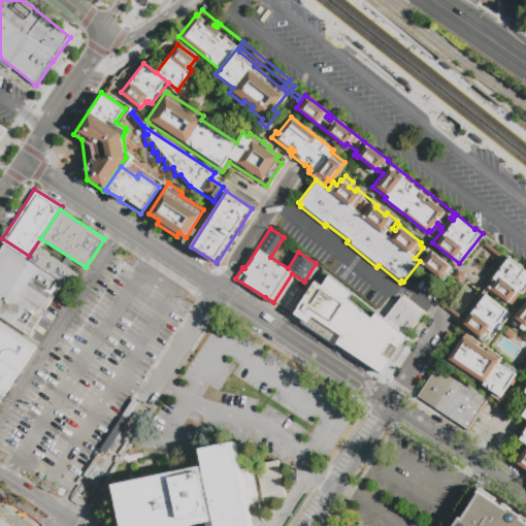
[(3,242),(0,247),(0,317),(27,334),(62,282),(67,285),(75,272),(36,247),(28,259),(3,242)]
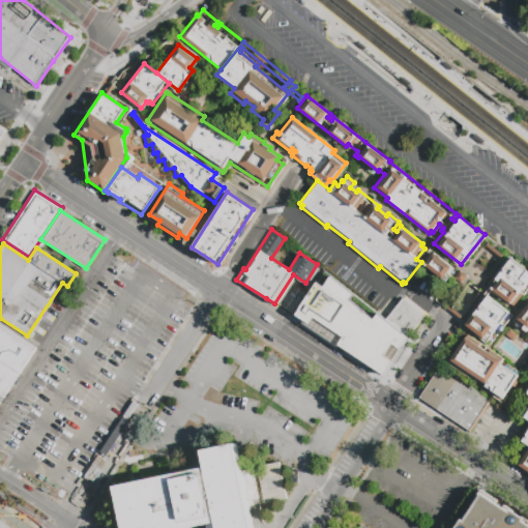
[(423,264),(433,252),(452,266),(448,272),(450,273),(444,281),(423,264)]
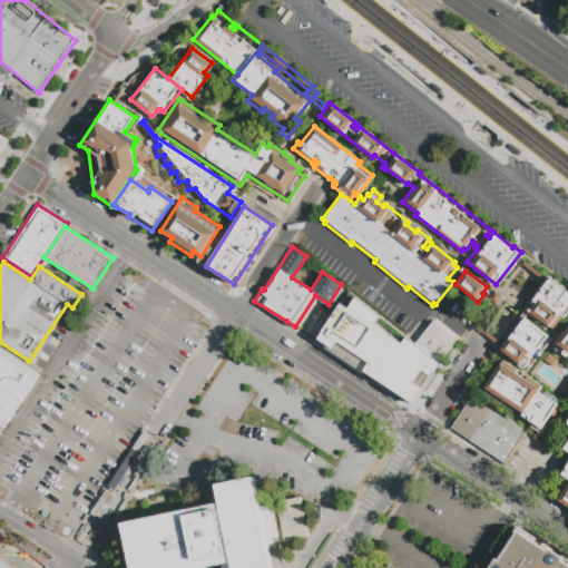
[(549,338),(527,366),(524,364),(520,368),(509,359),(510,356),(497,346),(507,334),(505,333),(549,276),(567,291),(567,306),(550,329),(528,310),(524,316),(549,338)]
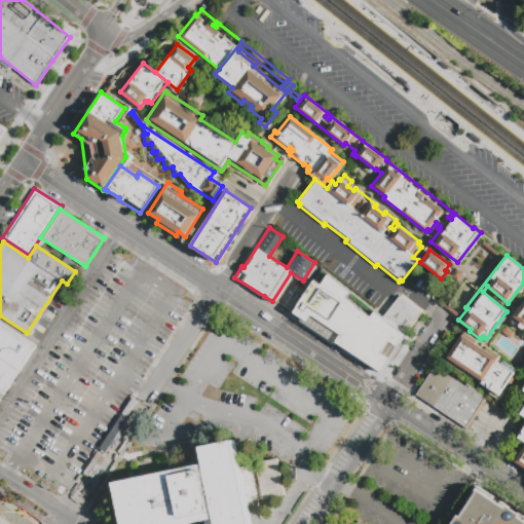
[(450,274),(455,266),(462,272),(456,279),(450,274)]
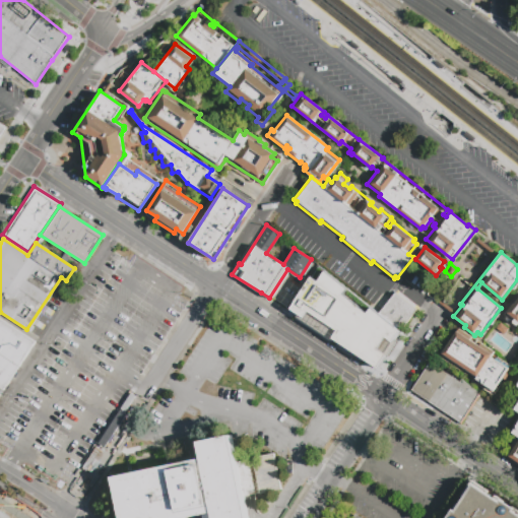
[(316,309),(325,315),(333,302),(324,296),(333,282),(344,289),(375,314),(368,324),(361,320),(352,332),(385,354),(376,368),(307,321),(316,309)]
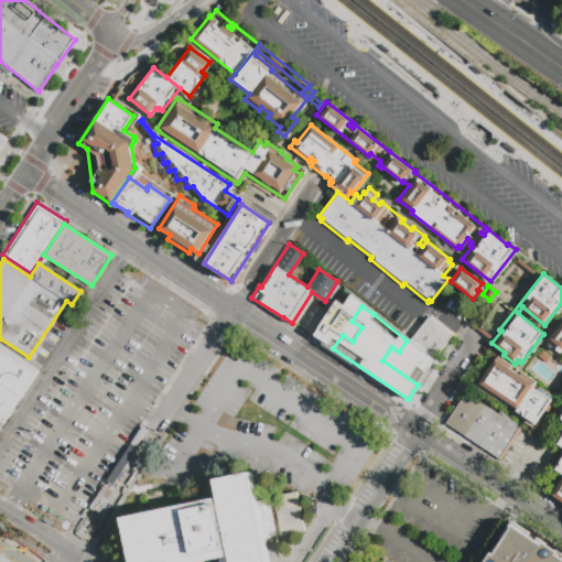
[(433,357),(409,338),(427,316),(450,335),(433,357)]
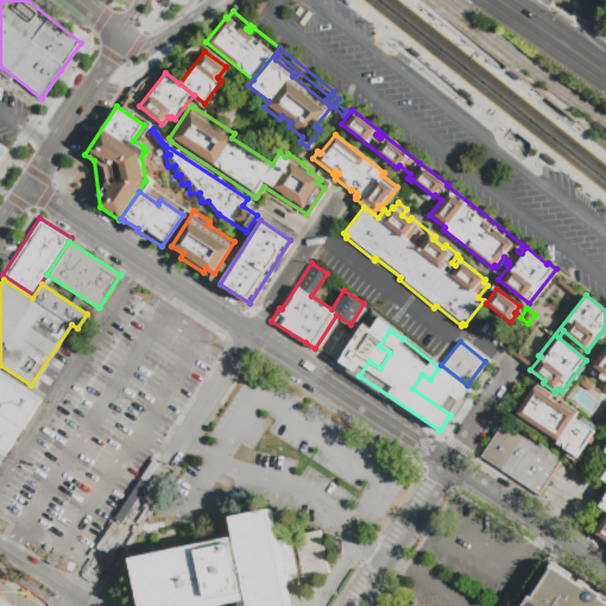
[(587,372),(589,368),(587,367),(601,349),(603,351),(605,346),(605,377),(603,382),(598,378),(594,378),(587,372)]
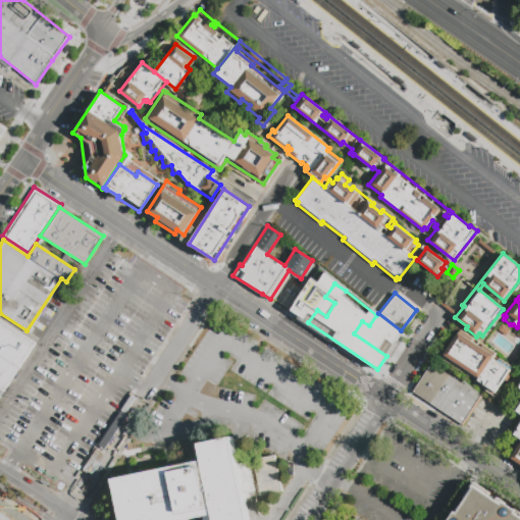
[(0,319),(34,342),(18,366),(0,354),(0,319)]
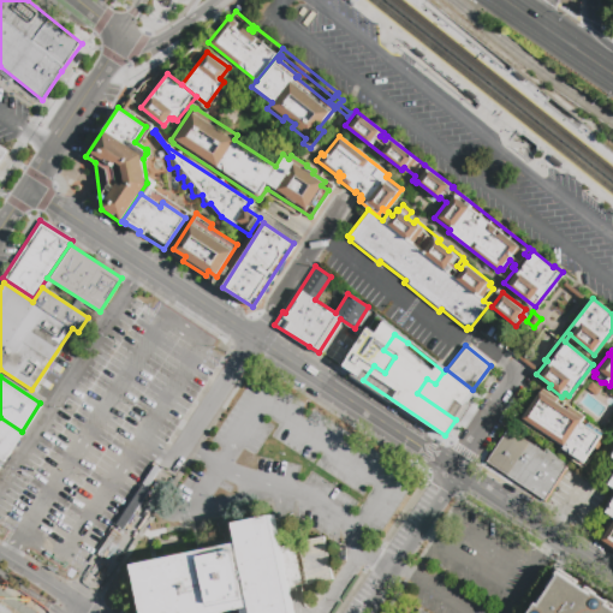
[(594,394),(585,387),(590,380),(600,387),(594,394)]
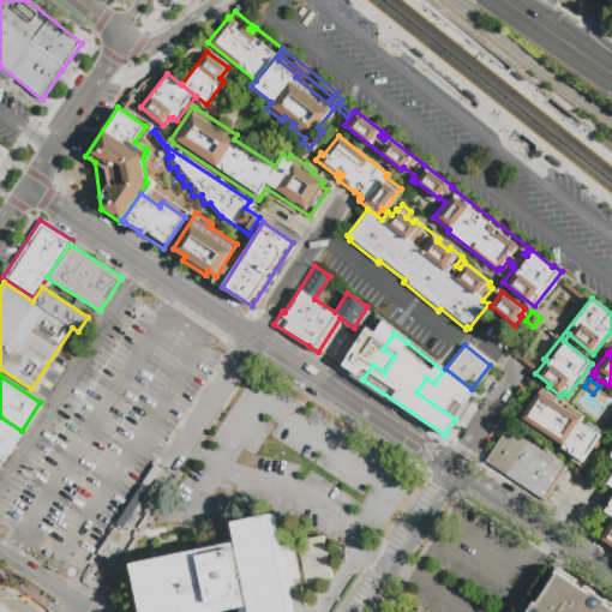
[(517,421),(540,387),(557,397),(555,401),(565,407),(567,405),(582,414),(579,420),(583,424),(586,420),(601,431),(599,435),(603,436),(595,448),(592,445),(589,449),(592,450),(581,466),(556,450),(557,447),(517,421)]
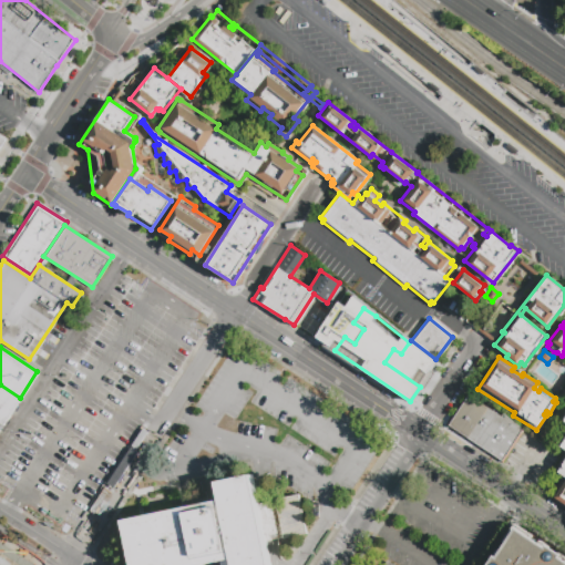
[(0,422),(3,424),(20,398),(0,384),(0,422)]
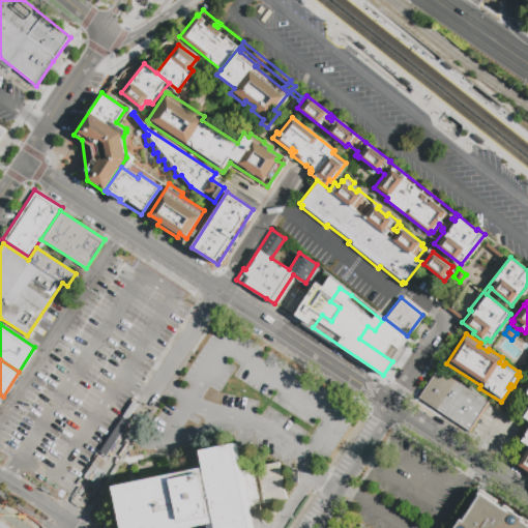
[(466,387),(468,385),(488,402),(467,432),(415,398),(436,367),(466,387)]
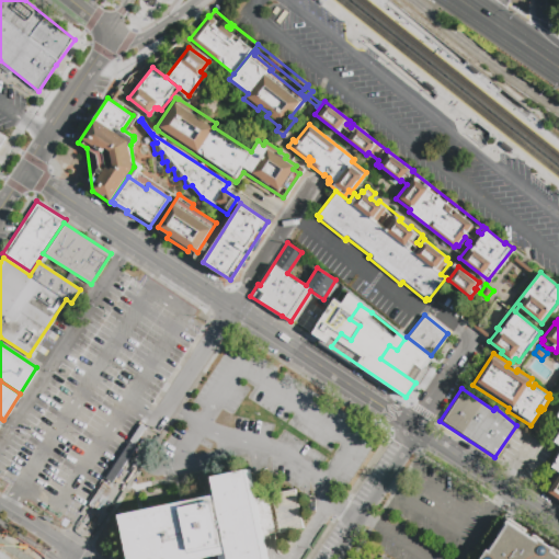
[(558,499),(544,489),(554,475),(557,477),(558,474),(558,471),(548,464),(557,449),(558,451),(558,444),(550,438),(558,425),(558,417),(557,415),(558,412),(558,410),(557,409),(558,405),(558,499)]
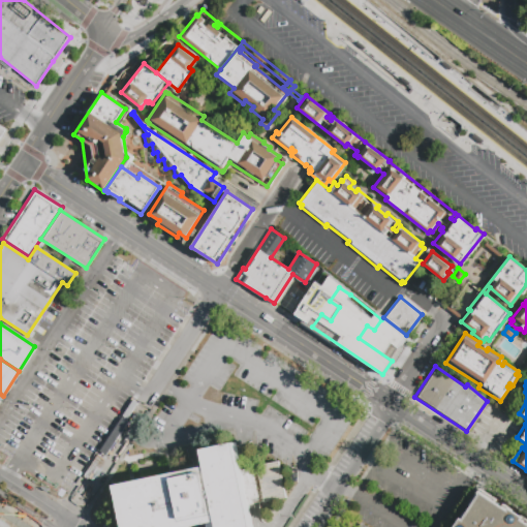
[(111,484),(119,526),(175,526),(180,526),(210,526),(210,520),(212,520),(213,526),(247,526),(230,441),(197,447),(200,465),(111,484)]
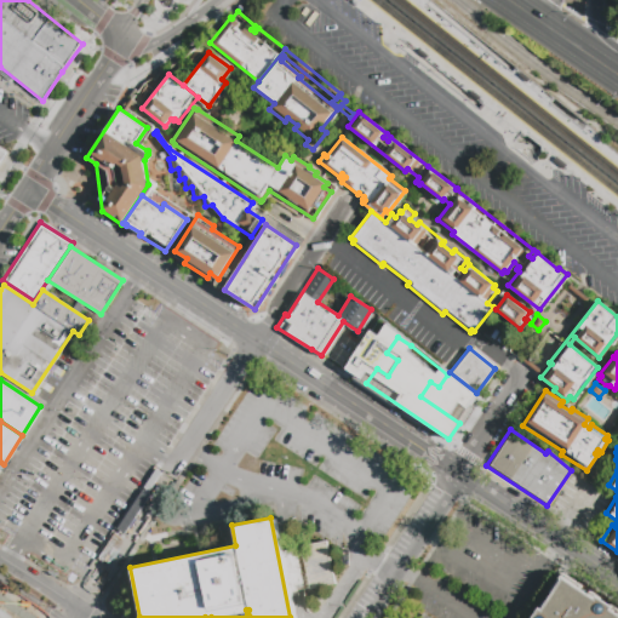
[(298,544),(324,539),(333,582),(307,588),(298,544)]
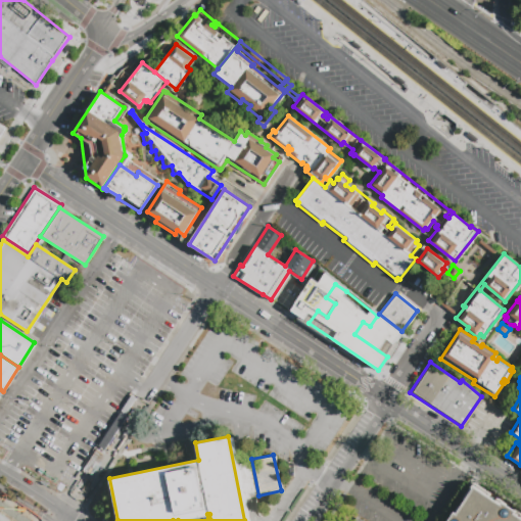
[(447,520),(455,512),(457,513),(465,501),(463,499),(474,482),(490,492),(488,495),(494,500),(496,496),(518,510),(516,513),(520,516),(520,520),(447,520)]
